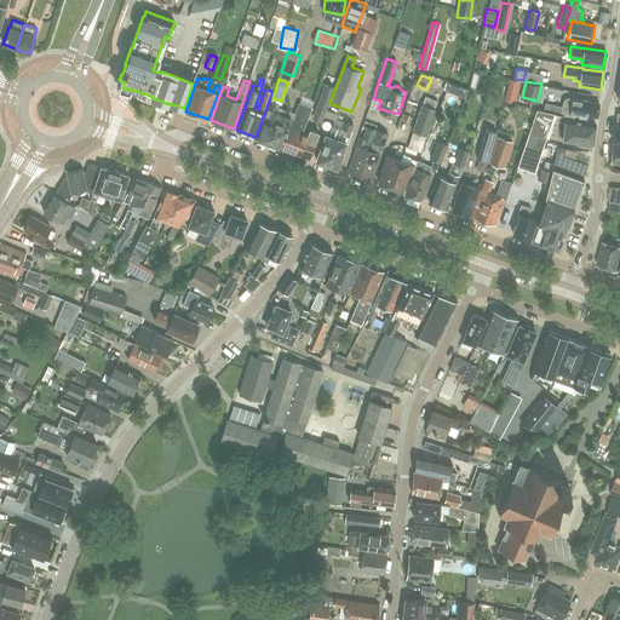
[(325,110),(334,87),(325,84),(315,107),(325,110)]
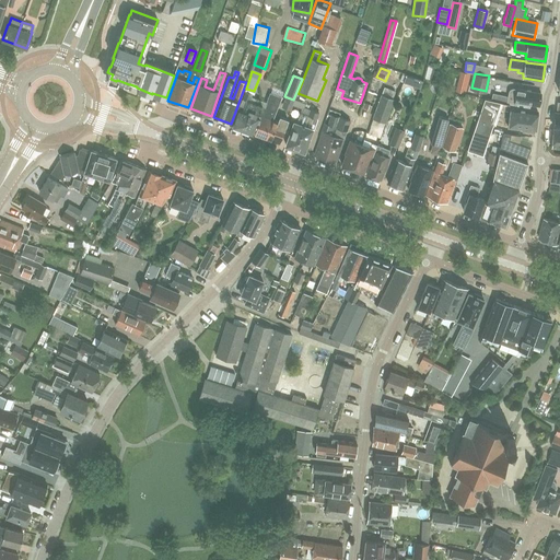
[(506,103),(517,105),(529,107),(531,104),(538,105),(540,93),(516,89),(516,90),(513,89),(512,89),(510,90),(509,91),(509,93),(508,96),(506,103)]
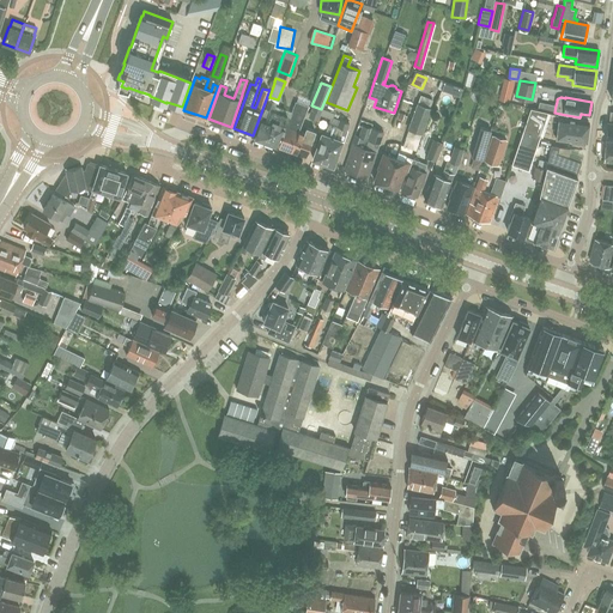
[(277,141),(279,143),(289,116),(272,110),(275,103),(268,99),(255,137),(275,144),(277,141)]
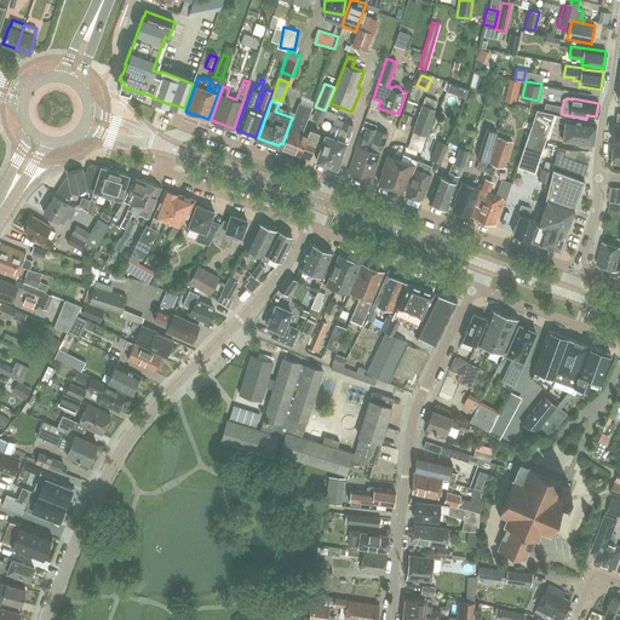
[(293,119),(292,118),(282,144),(281,147),(309,158),(319,131),(310,128),(306,135),(302,133),(311,107),(299,103),(293,119)]
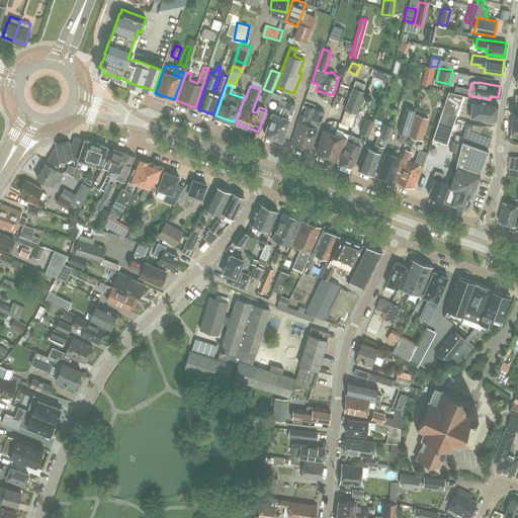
[(455,86),(453,92),(468,95),(469,89),(455,86)]
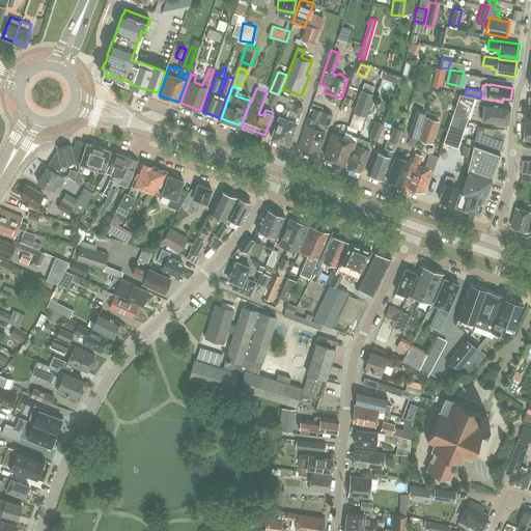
[(354,111),(355,112),(352,119),(350,126),(361,130),(363,123),(374,93),(363,89),(354,111)]
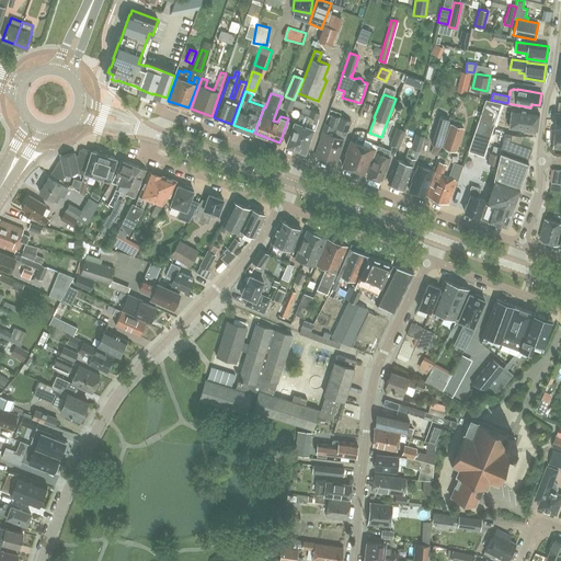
[(485,99),(482,106),(492,109),(494,101),(485,99)]
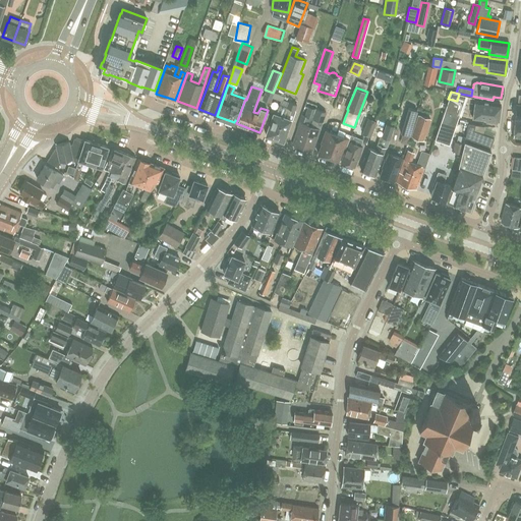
[(273,113),(266,134),(283,140),(290,120),(288,119),(290,111),(294,113),(295,110),(297,104),(288,101),(283,99),(281,98),(281,101),(279,105),(276,114),(273,113)]
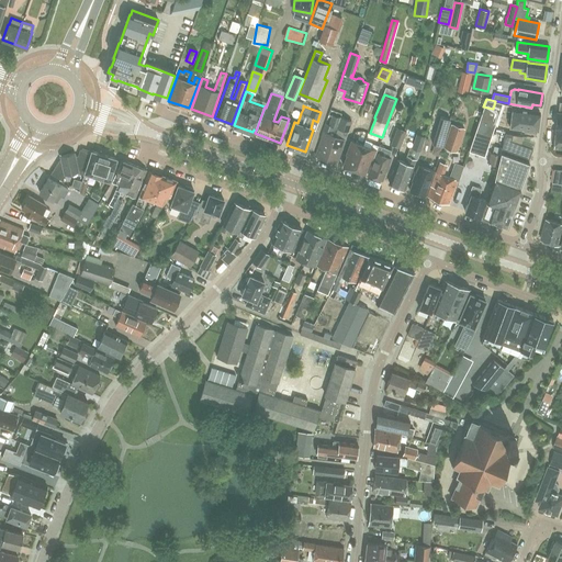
[(537,131),(539,111),(512,108),(509,127),(537,131)]
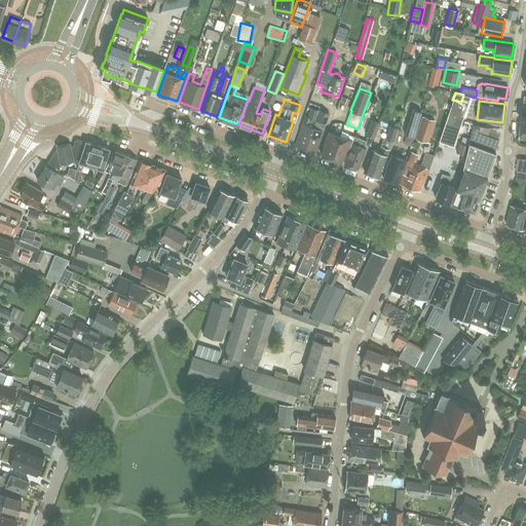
[(303,122),(295,145),(315,152),(329,113),(311,107),(306,123),(303,122)]
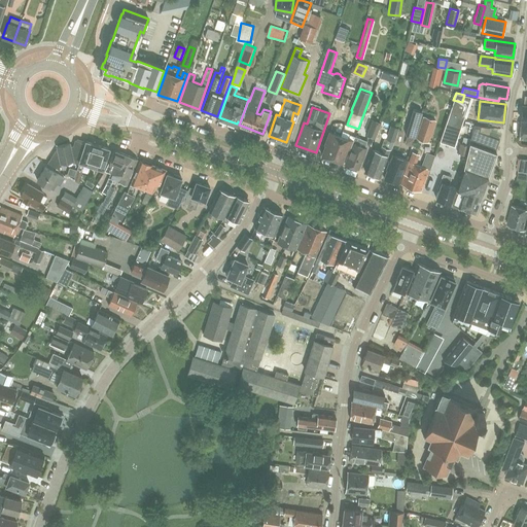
[(406,135),(414,137),(422,111),(413,109),(406,135)]
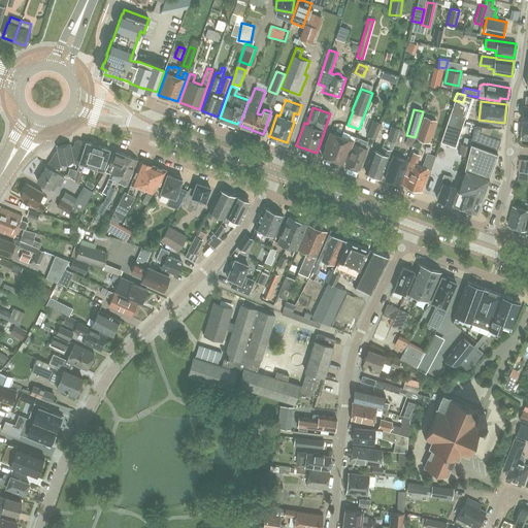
[(451,112),(440,141),(455,145),(464,117),(451,112)]
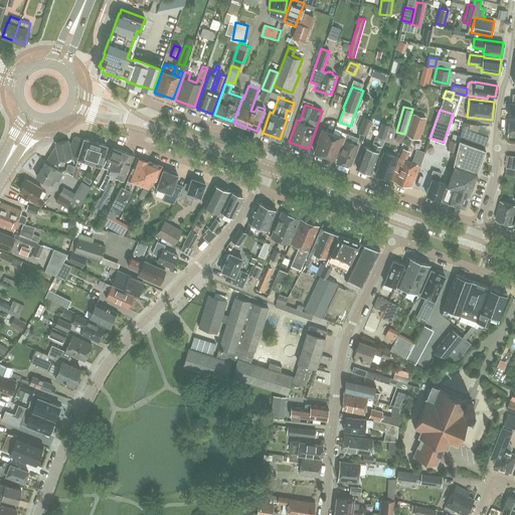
[(406,135),(418,138),(425,118),(413,114),(406,135)]
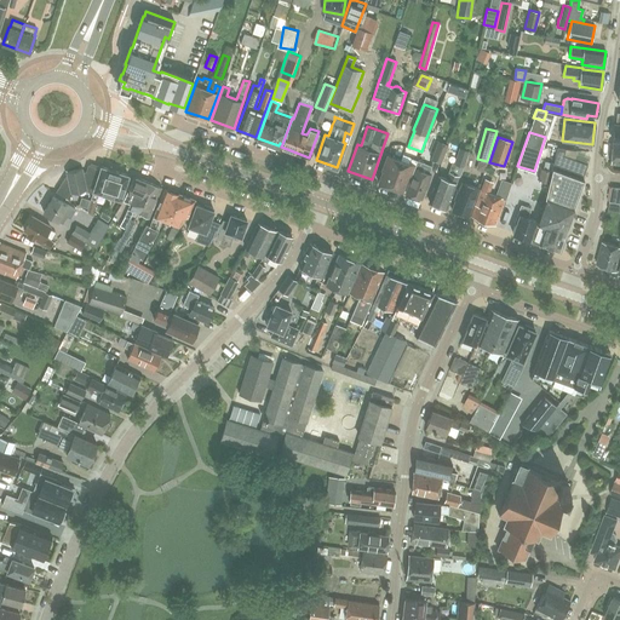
[(431,159),(441,162),(448,144),(438,141),(431,159)]
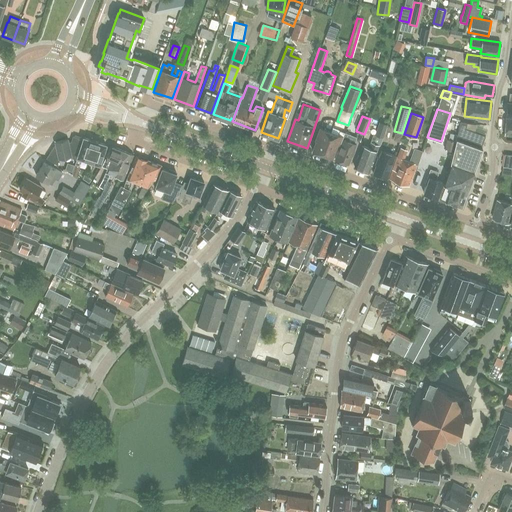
[(445,182),(439,197),(461,205),(474,171),(482,148),(480,147),(485,135),(465,128),(467,122),(460,120),(450,162),(452,163),(445,182)]
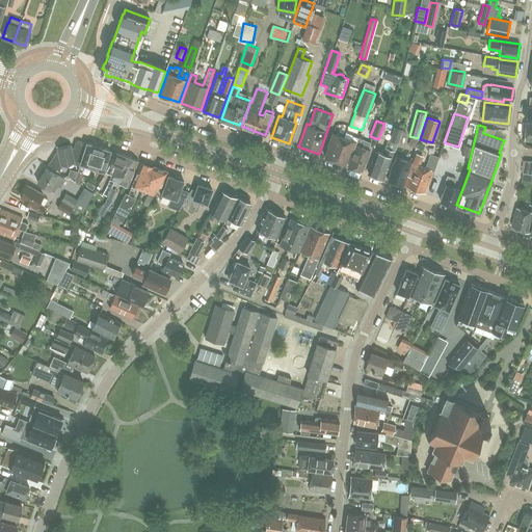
[(397,127),(392,140),(398,142),(403,129),(397,127)]
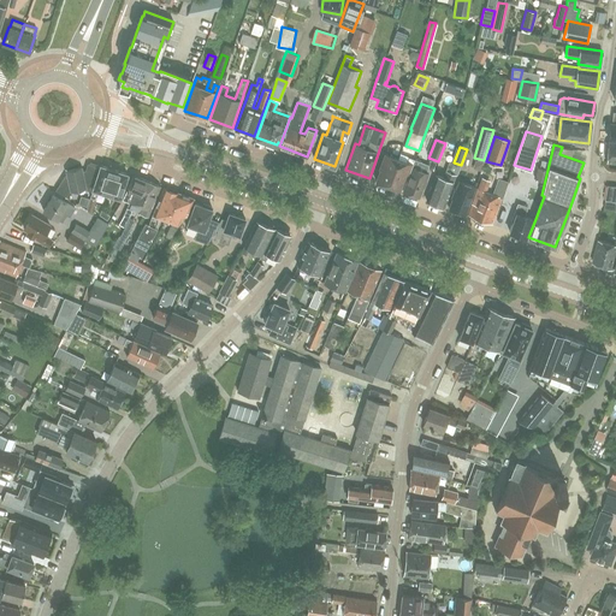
[(409,173),(415,159),(409,157),(407,161),(386,153),(383,163),(383,164),(377,181),(400,189),(407,173),(409,173)]
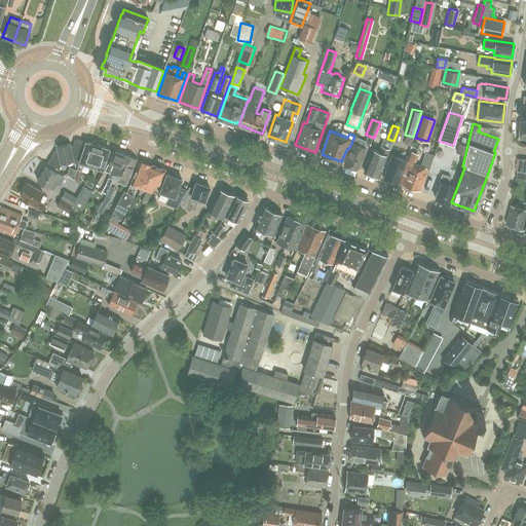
[(367,148),(354,143),(357,137),(354,136),(349,148),(350,149),(344,162),(359,168),(367,148)]
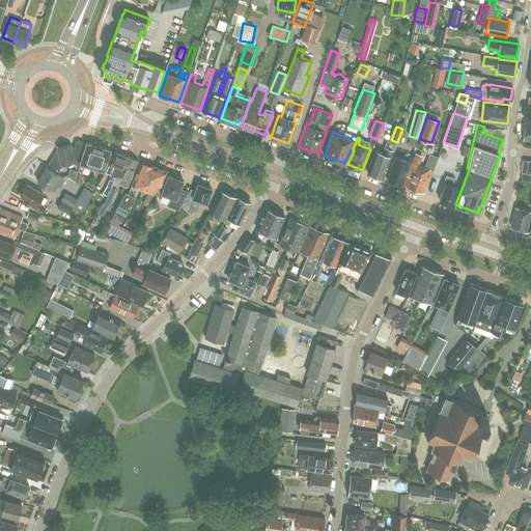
[(80,163),(85,143),(84,143),(84,142),(78,140),(77,141),(76,140),(74,146),(71,147),(70,143),(56,146),(57,150),(56,150),(48,163),(58,170),(61,165),(61,164),(73,160),(74,161),(79,164),(78,169),(78,170),(80,163)]
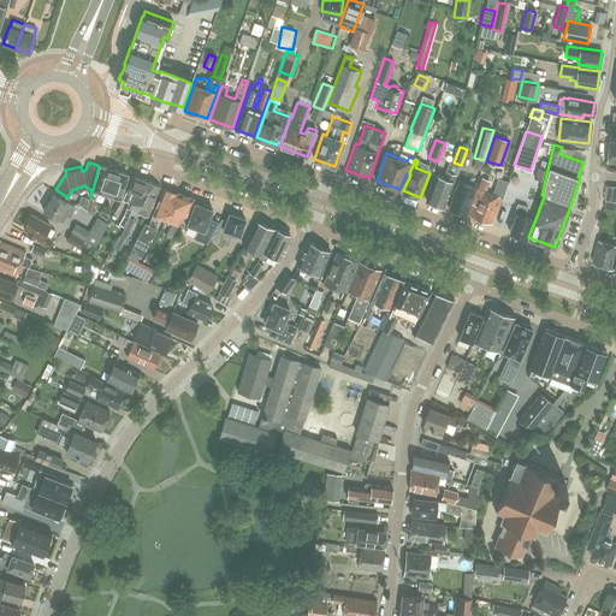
[(93,189),(90,197),(95,199),(98,190),(119,197),(124,182),(126,183),(129,176),(126,176),(128,173),(100,165),(100,166),(99,166),(93,189)]
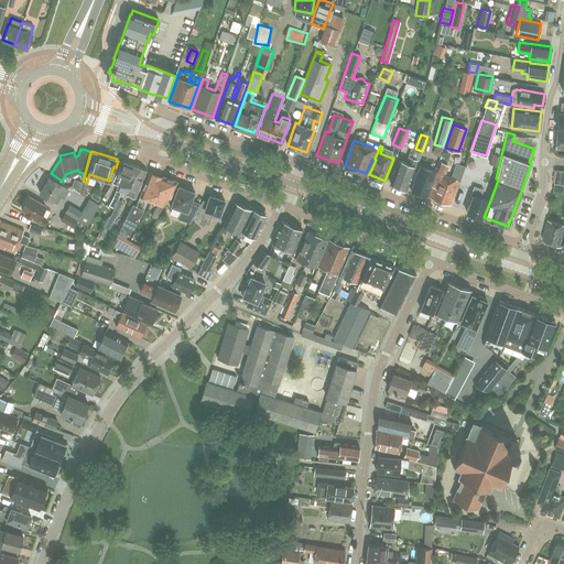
[(492,153),(490,163),(499,165),(501,155),(492,153)]
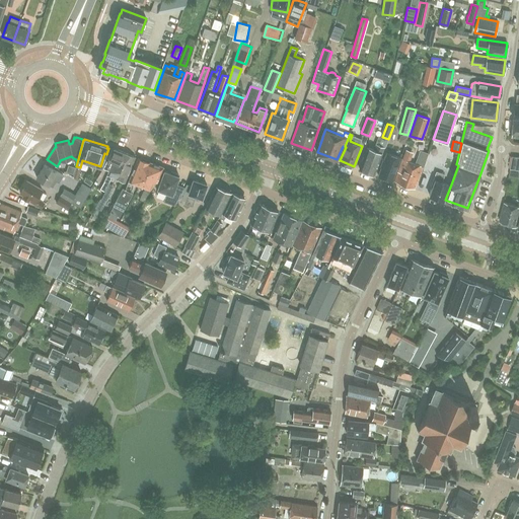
[(374,173),(382,152),(385,146),(377,143),(374,149),(368,147),(360,168),(374,173)]
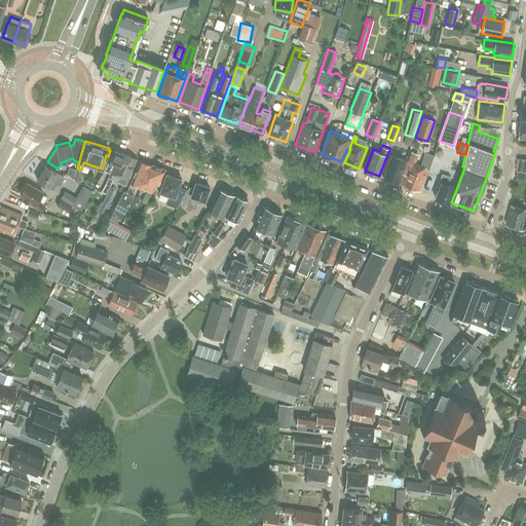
[(137,158),(114,149),(104,171),(110,173),(111,172),(121,176),(119,181),(126,184),(137,158)]
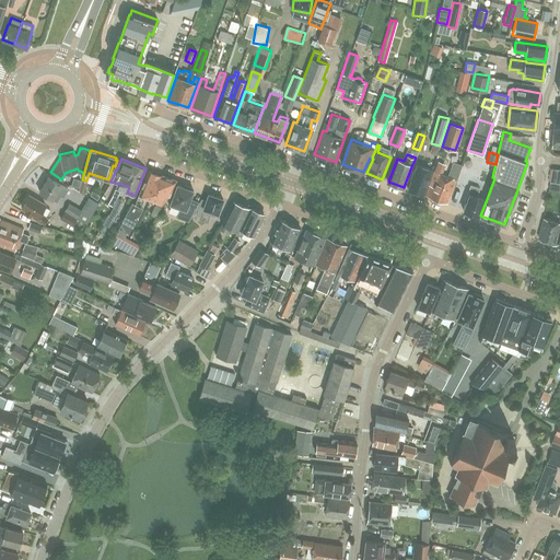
[(447,176),(442,174),(446,164),(438,161),(434,171),(426,195),(447,203),(462,165),(453,162),(447,176)]
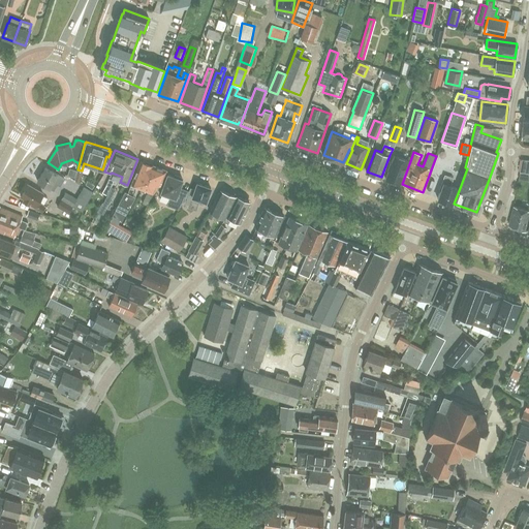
[(400,184),(409,160),(395,155),(386,179),(400,184)]
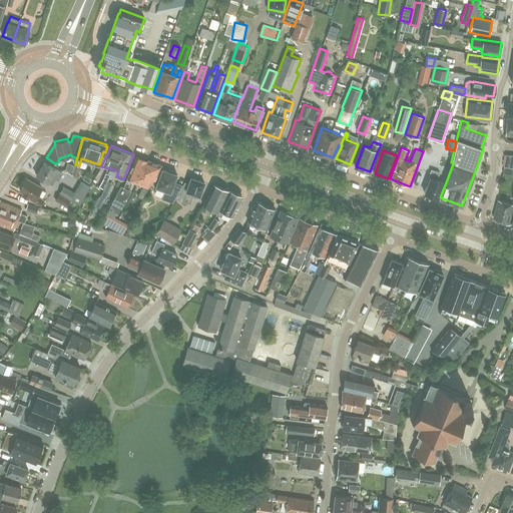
[(153,179),(160,164),(136,155),(125,180),(130,182),(132,179),(143,184),(142,187),(147,189),(151,178),(153,179)]
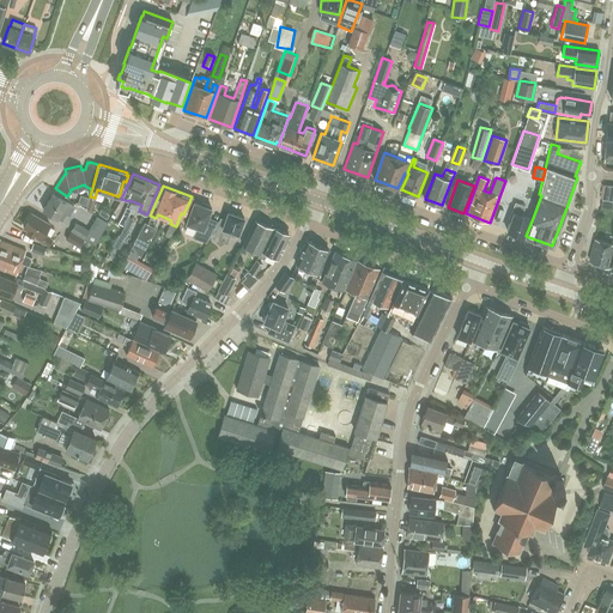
[(56,218),(66,202),(53,193),(42,210),(56,218)]
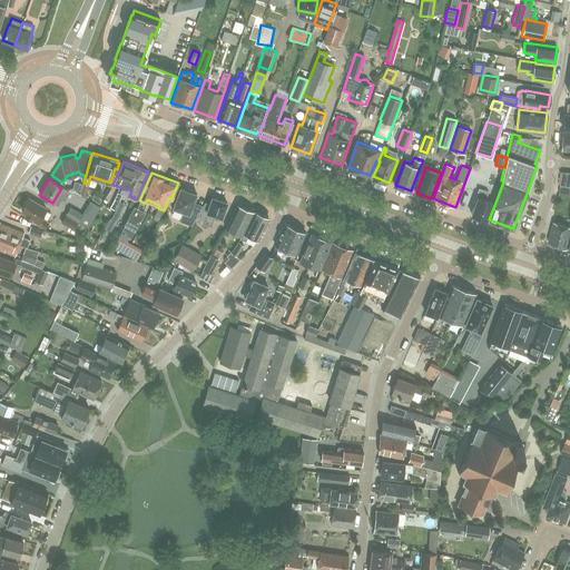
[(192,225),(200,208),(192,205),(196,193),(194,192),(195,190),(187,187),(187,189),(179,187),(170,209),(183,214),(179,220),(192,225)]
